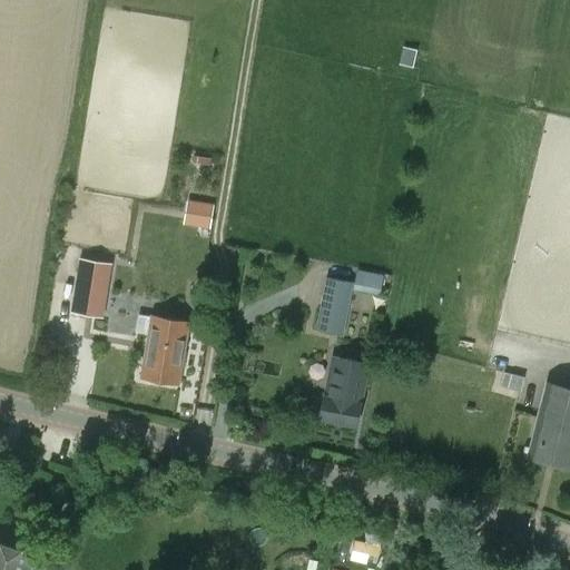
[(402,47),(399,65),(412,67),(415,49),(402,47)]
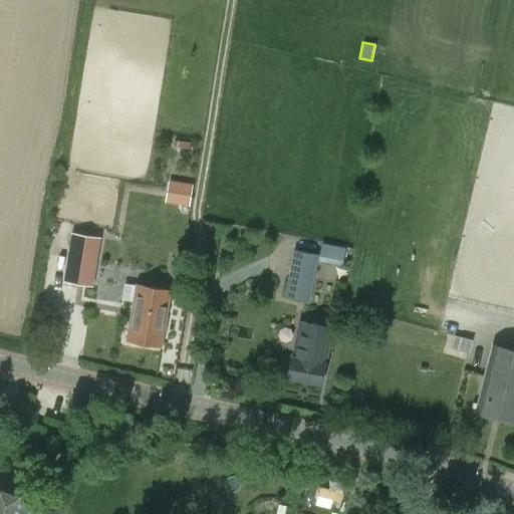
[(168,202),(190,206),(194,185),(171,181),(168,202)]
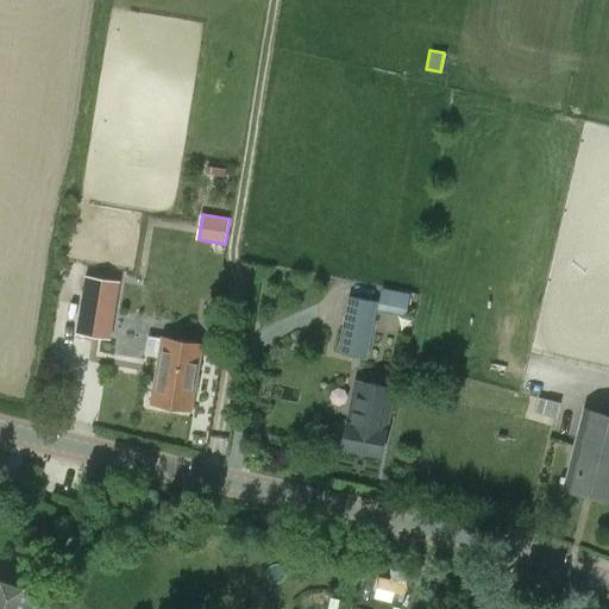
[(86,277),(77,334),(100,338),(105,309),(114,311),(119,282),(86,277)]
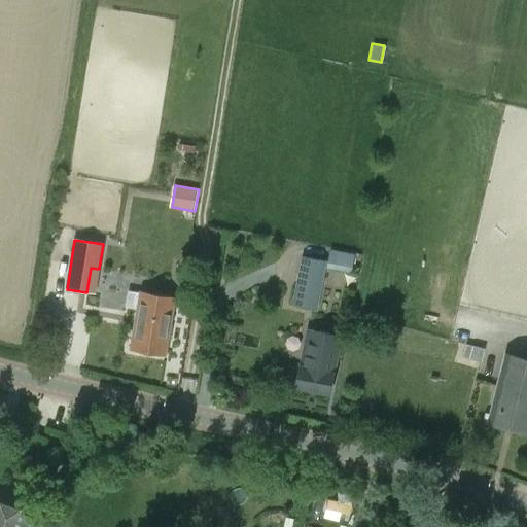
[(292,303),(317,309),(326,268),(352,272),(355,253),(328,248),(325,261),(302,256),(292,303)]
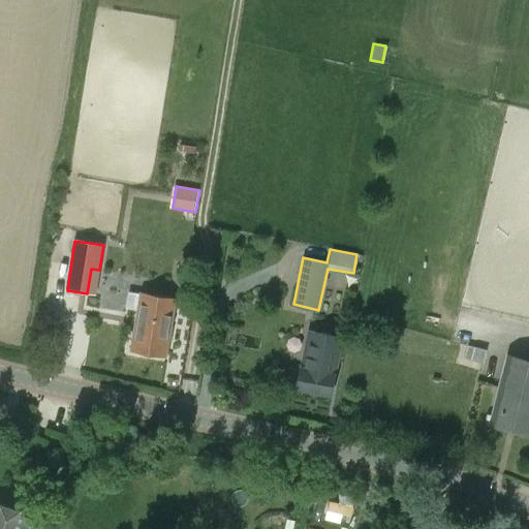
[(141,293),(131,350),(166,356),(176,300),(141,293)]
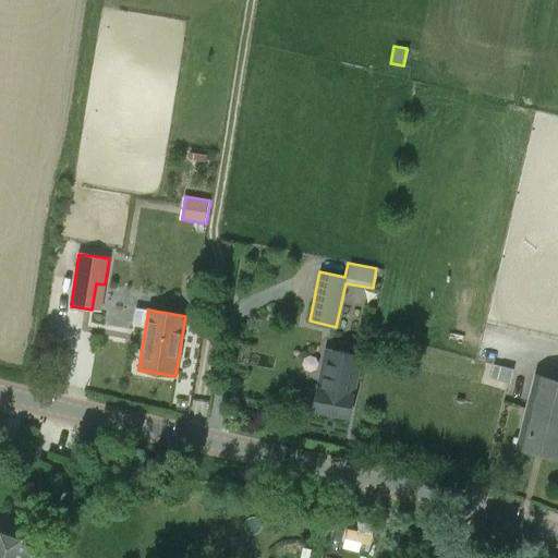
[(361,356),(326,349),(313,410),(348,417),(361,356)]
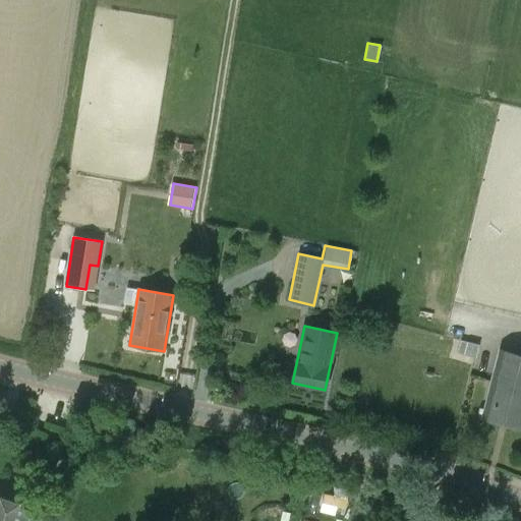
[(479,345),(467,342),(464,355),(475,358),(479,345)]
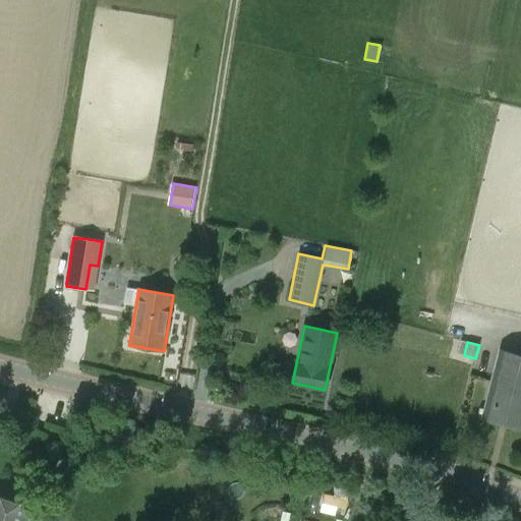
[(520,355),(500,349),(482,418),(520,427),(520,355)]
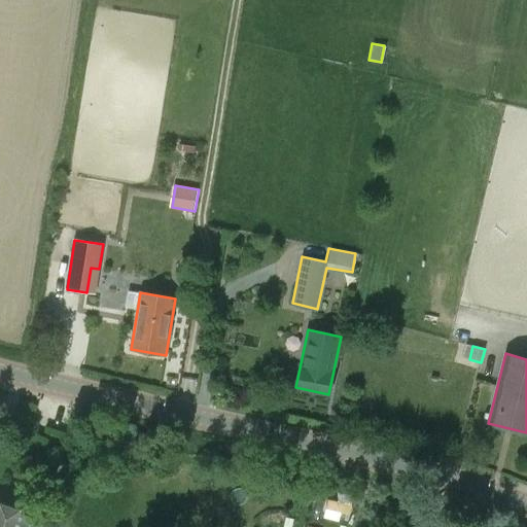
[(34,526),(39,515),(0,500),(0,526),(34,526)]
